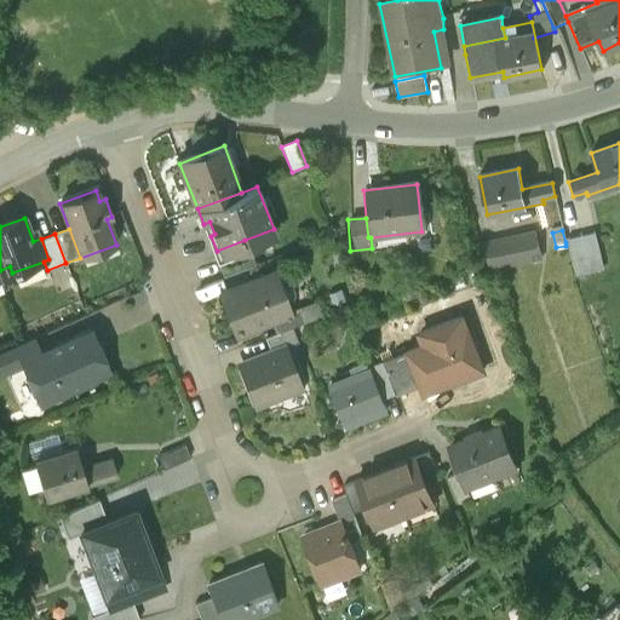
[(540,235),(486,246),(492,270),(546,260),(540,235)]
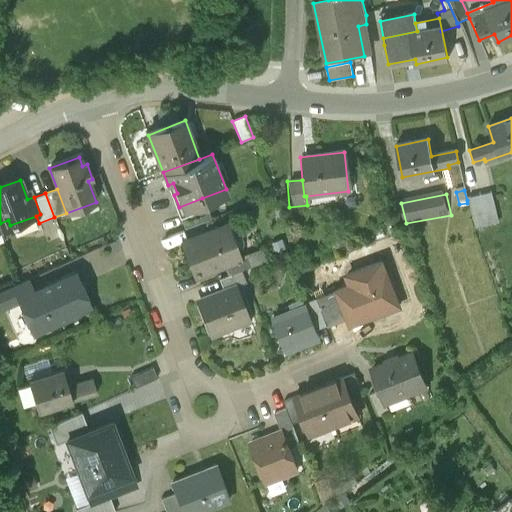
[(490,195),(467,200),(467,203),(469,202),(475,228),(497,223),(490,195)]
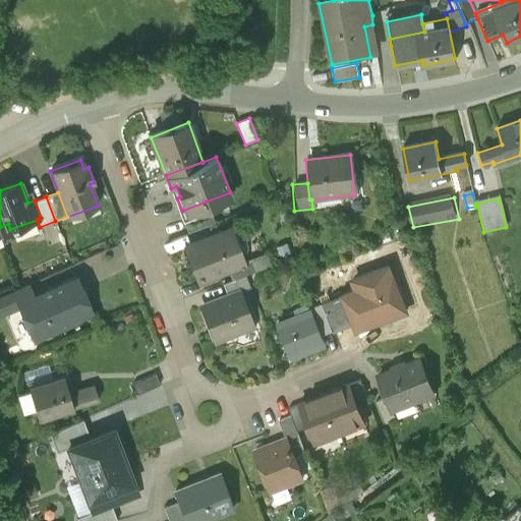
[(206,201),(182,211),(190,232),(214,223),(206,201)]
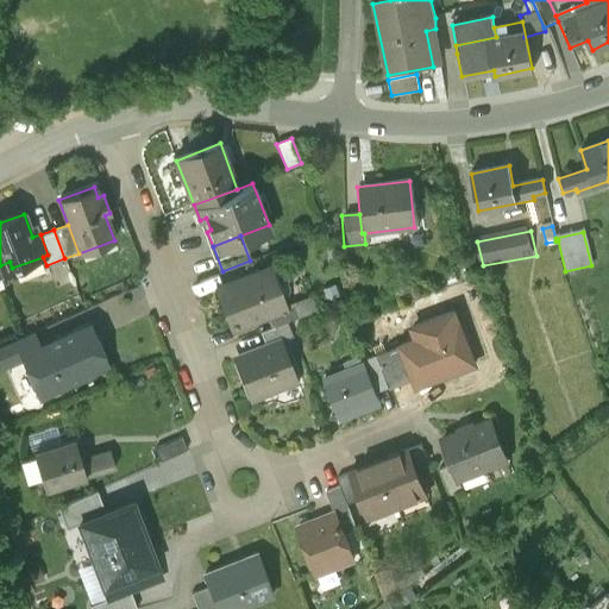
[(270,269),(217,289),(232,330),(267,316),(284,309),(283,307),(280,299),(282,297),(283,297),(284,296),(286,295),(287,294),(287,293),(288,290),(288,289),(287,287),(287,286),(282,274),(282,272),(280,270),(278,269),(277,269),(276,268),(274,268),(272,268),(270,269)]
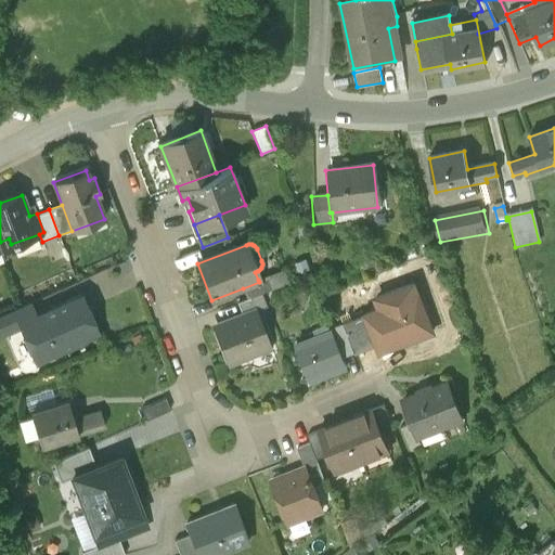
[(259,282),(243,288),(247,299),(261,294),(273,289),(268,276),(258,280),(259,282)]
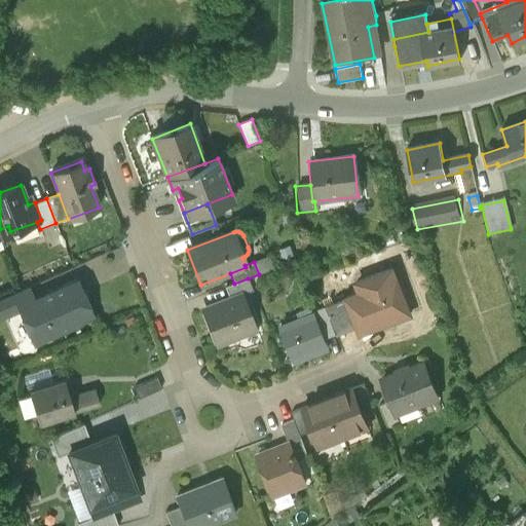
[(360,295),(345,300),(357,329),(360,336),(409,317),(391,271),(355,285),(360,295)]
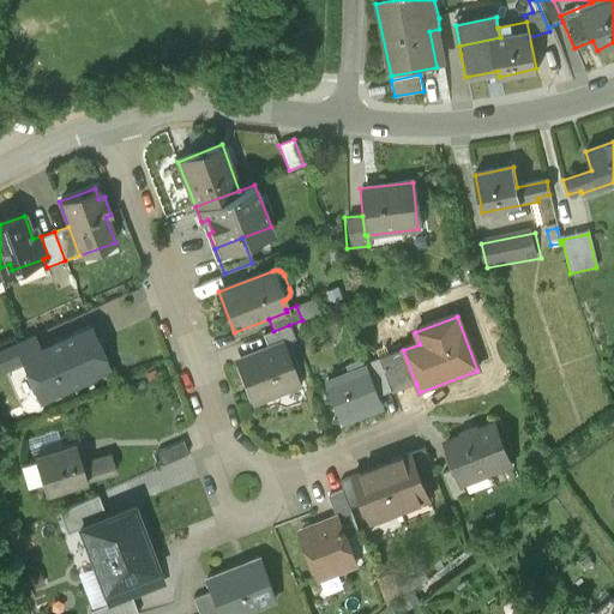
[(289,325),(274,331),(263,335),(269,349),(281,344),(282,345),(295,341),(289,325)]
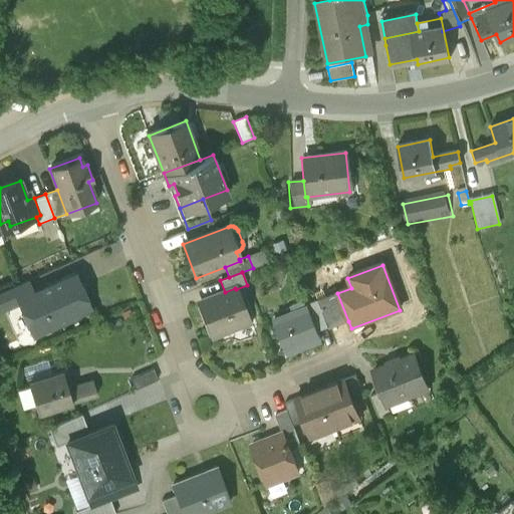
[(90,308),(75,275),(39,291),(39,292),(34,294),(34,295),(19,301),(20,302),(34,334),(50,326),(51,327),(79,315),(78,313),(90,308)]
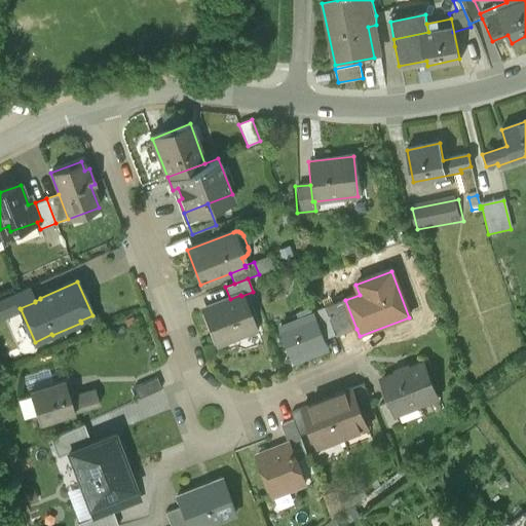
[(20,308),(35,302),(35,301),(28,287),(0,298),(0,315),(1,317),(21,309),(20,308)]
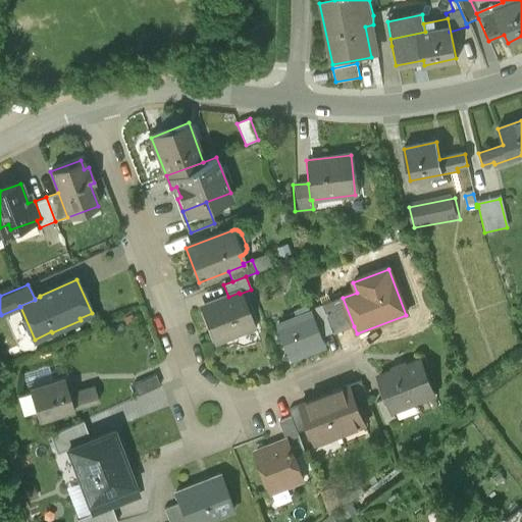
[(228,297),(205,306),(219,342),(253,329),(240,294),(239,293),(228,297)]
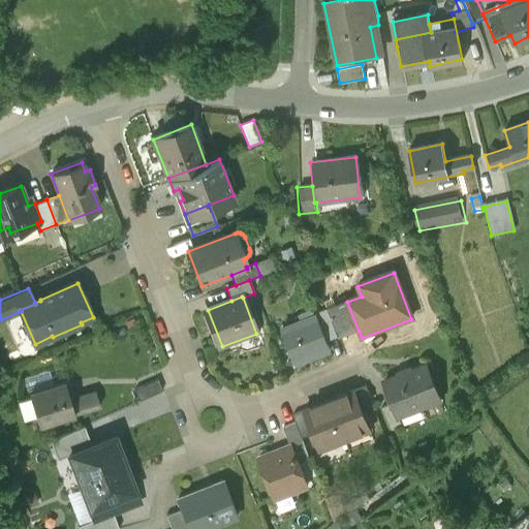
[(359,331),(347,302),(327,310),(328,313),(338,338),(338,339),(359,331)]
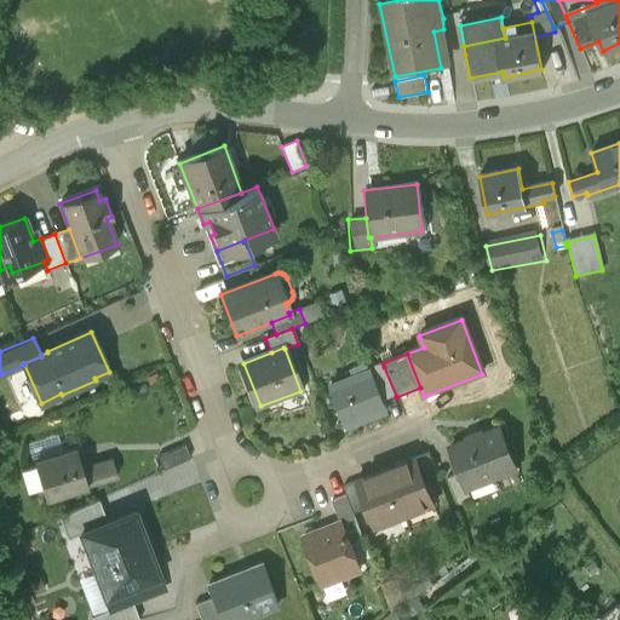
[(396,396),(384,367),(371,372),(383,402),(396,396)]
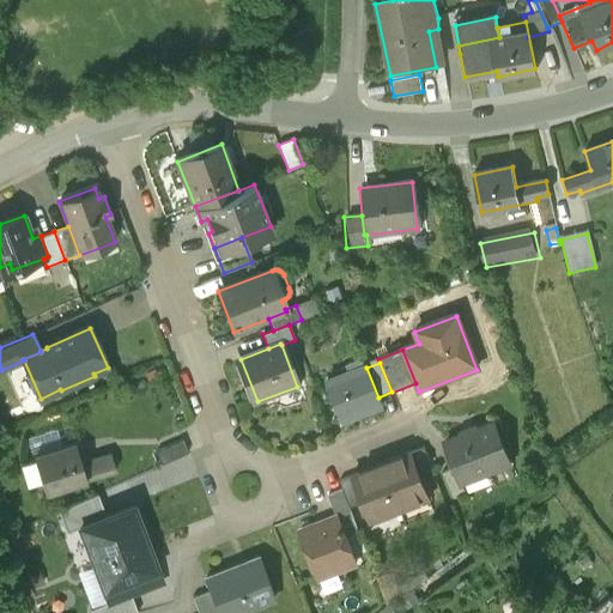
[(366,368),(327,383),(343,424),(382,408),(378,398),(366,368)]
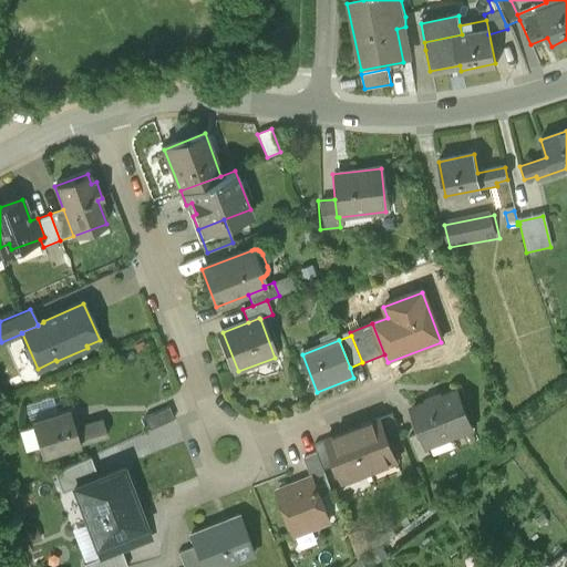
[(428,404),(411,411),(421,434),(426,450),(471,433),(455,394),(440,400),(439,398),(426,403),(428,404)]
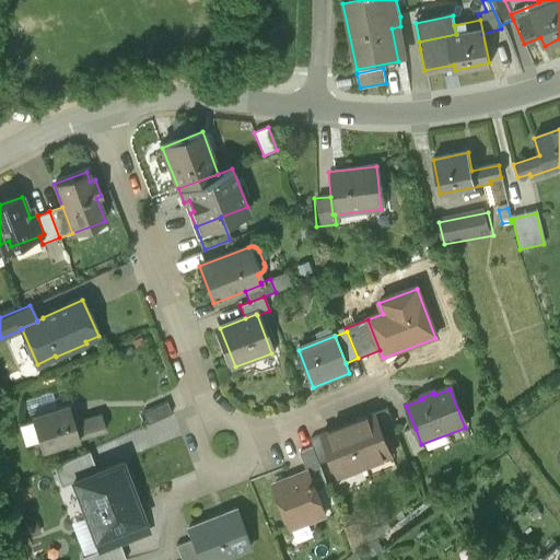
[(148,426),(172,415),(166,403),(142,413),(148,426)]
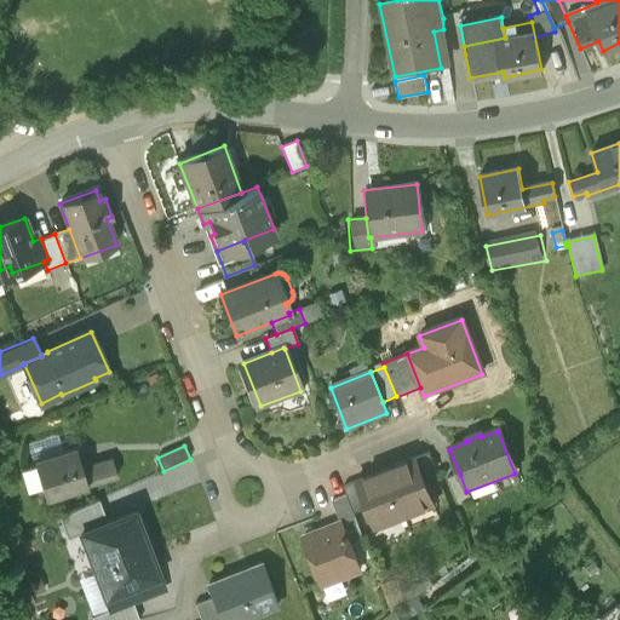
[(75,449),(35,461),(36,464),(44,488),(46,497),(116,476),(112,459),(81,469),(75,449)]
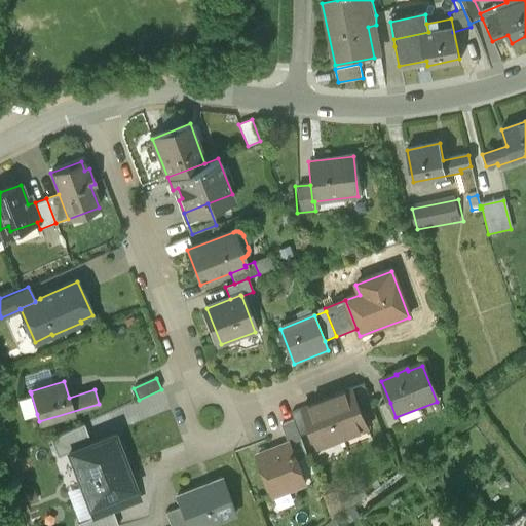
[(352,391),(361,413),(372,409),(364,387),(352,391)]
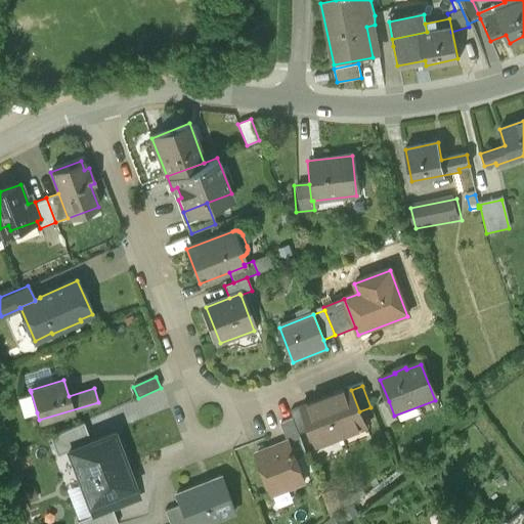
[(351,389),(325,398),(341,437),(365,428),(359,411),(351,390),(351,389)]
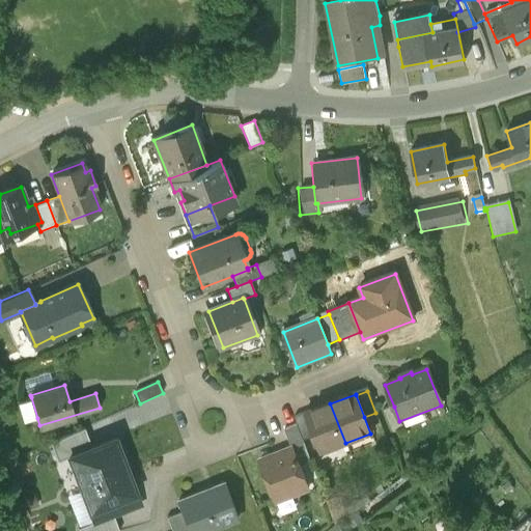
[(37,418),(31,397),(17,401),(23,422),(37,418)]
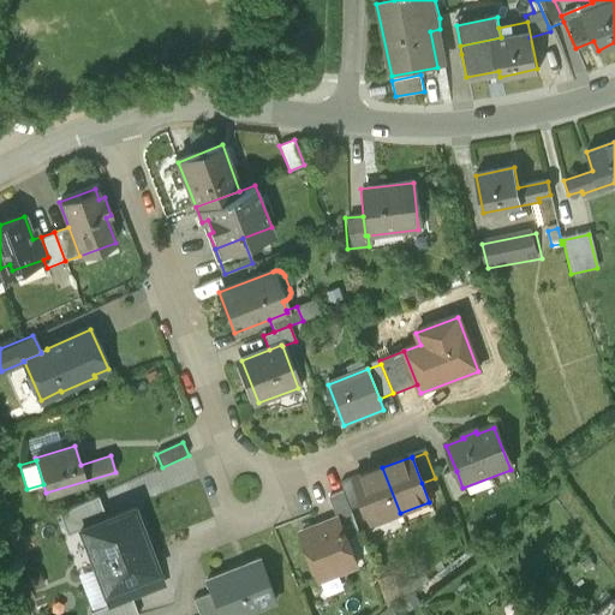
[(382,467),(354,478),(354,479),(365,507),(371,525),(400,513),(382,467)]
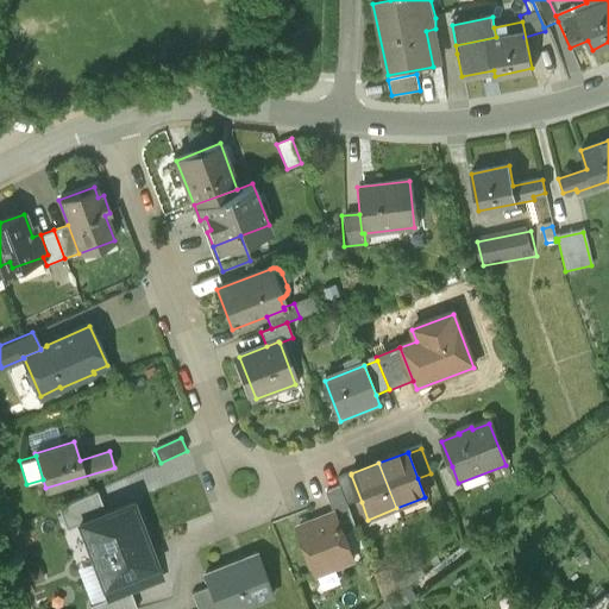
[(462,493),(458,483),(452,466),(439,471),(449,497),(462,493)]
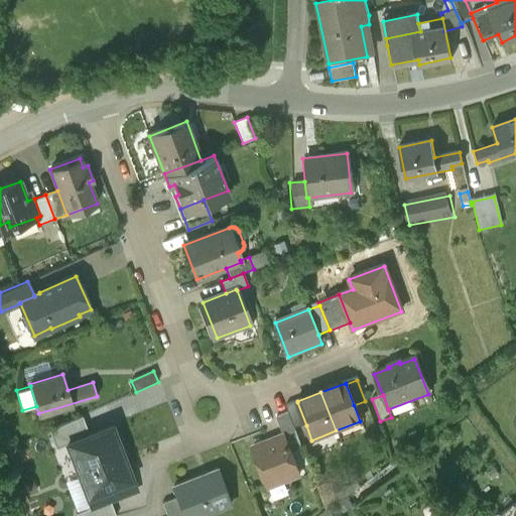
[(294,430),(306,425),(297,402),(285,407),(287,413),(294,430)]
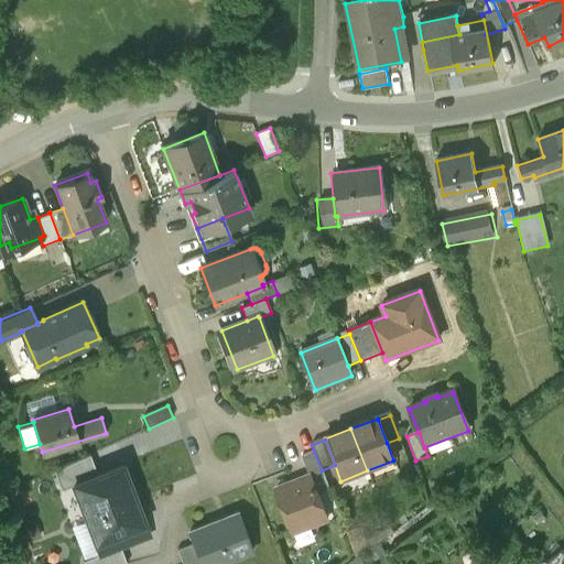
[(328,489),(322,470),(314,452),(301,457),(310,478),(316,494),(328,489)]
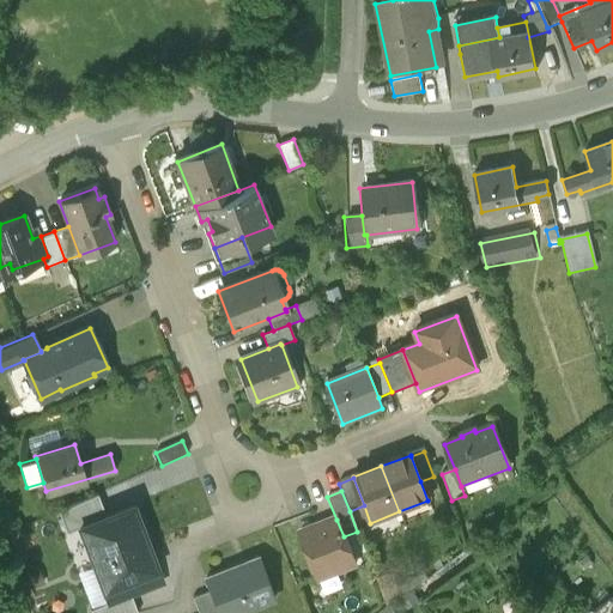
[(64,536),(76,532),(104,521),(95,497),(55,514),(64,536)]
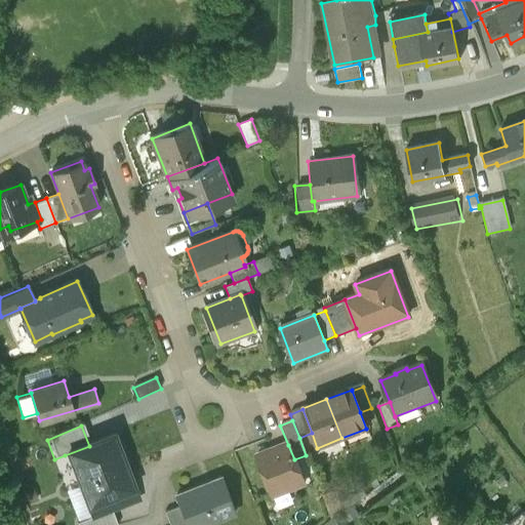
[(127,468),(115,436),(89,446),(65,455),(77,487),(127,468)]
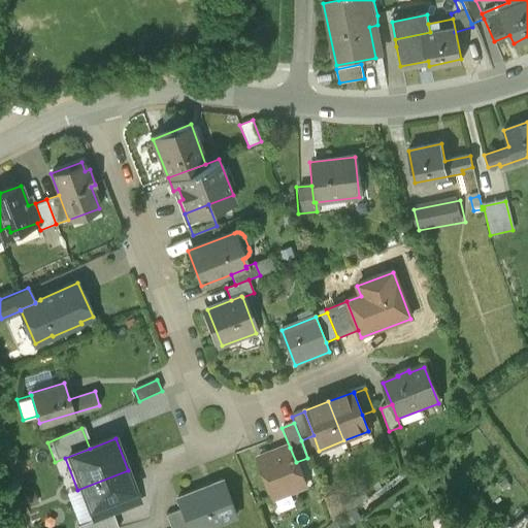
[(290,448),(257,460),(272,500),(305,488),(296,462),(290,448)]
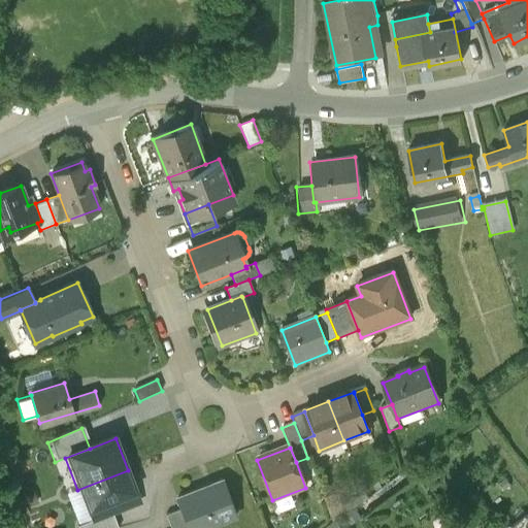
[(140,503),(128,470),(77,490),(90,523),(110,516),(140,503)]
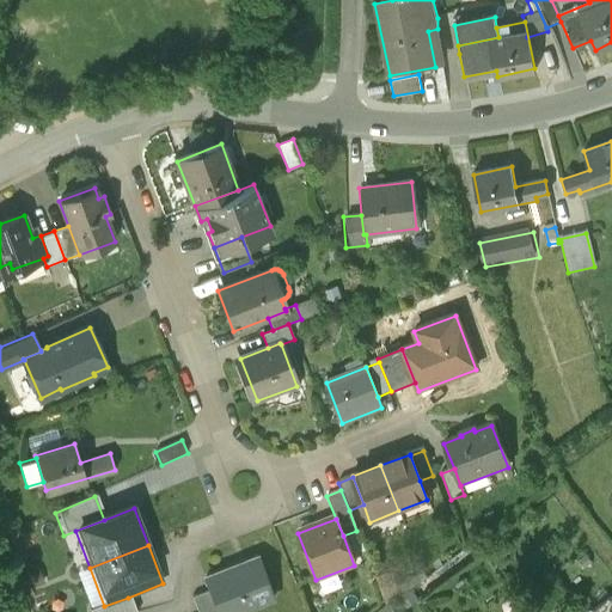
[(258,562),(206,580),(210,592),(216,611),(246,611),(274,603),(258,562)]
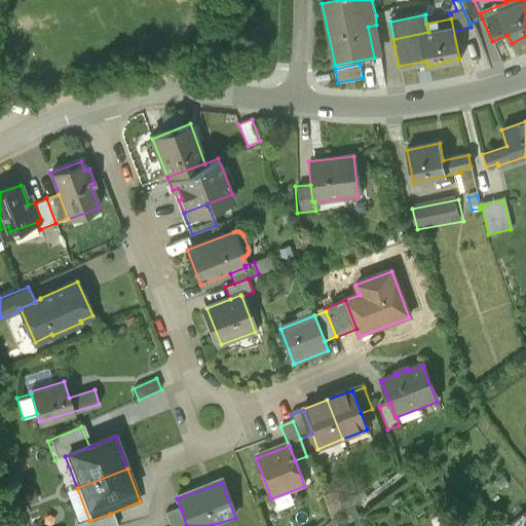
[(186,525),(181,509),(165,514),(168,525),(186,525)]
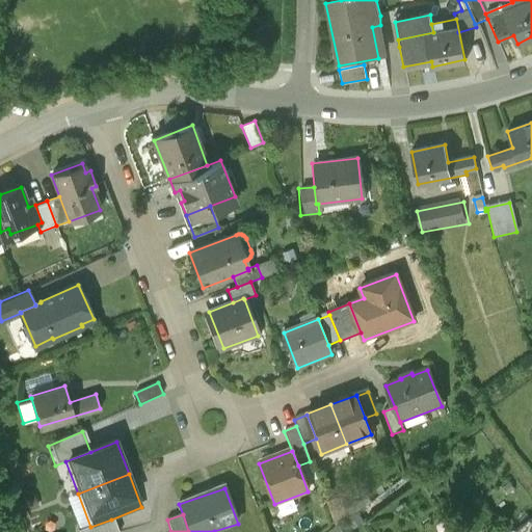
[(115,531),(111,520),(90,527),(77,531),(115,531)]
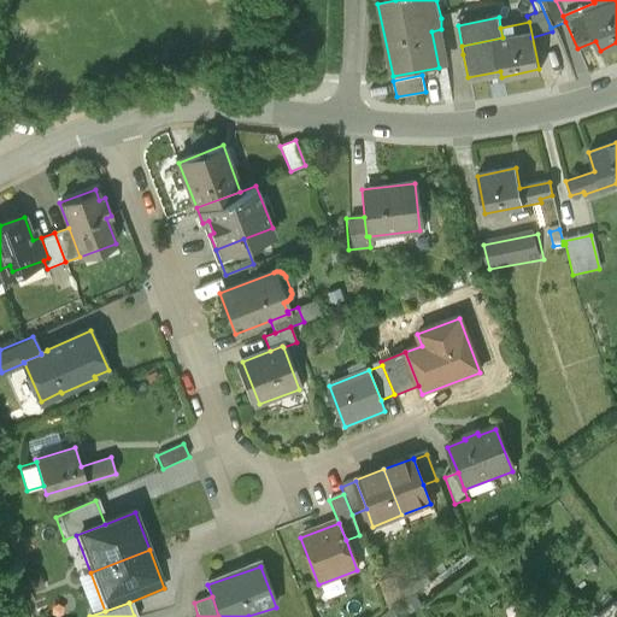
[(616,616),(616,606),(615,604),(597,616),(616,616)]
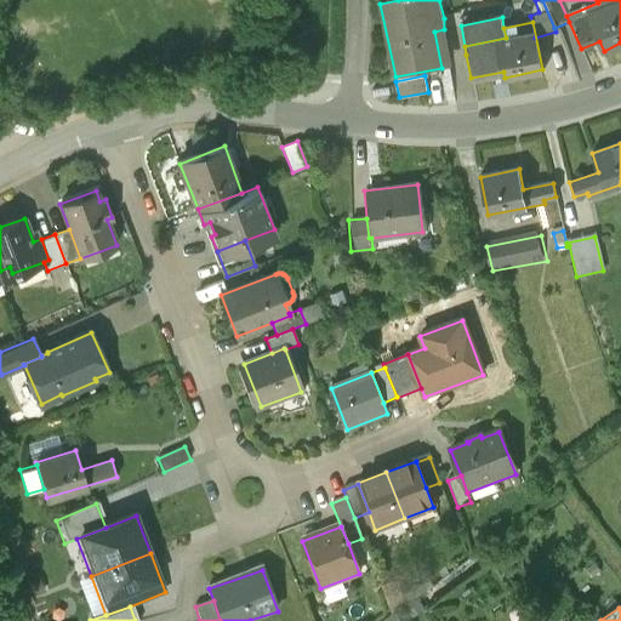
All buildings are outlined.
